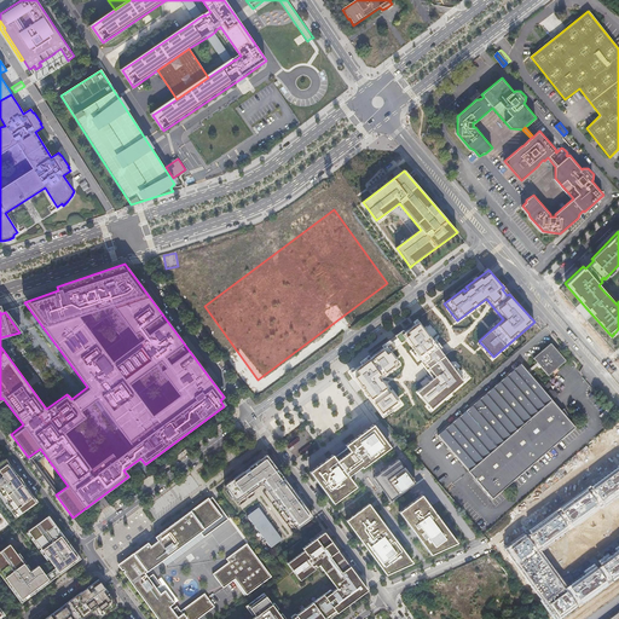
[(431,409),(463,381),(418,322),(401,335),(415,352),(422,362),(423,360),(435,376),(418,391),(422,395),(421,397),(431,409)]
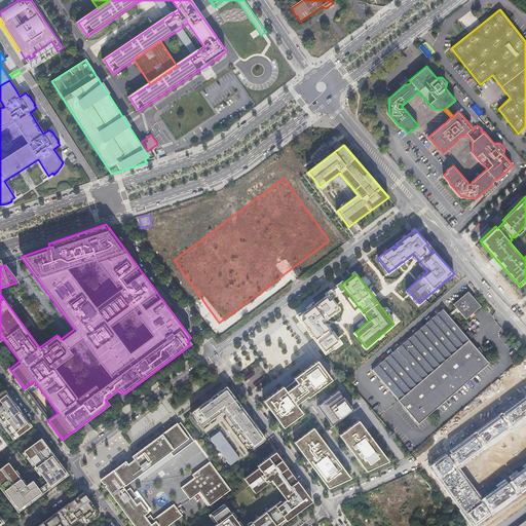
[(341,285),(328,294),(339,309),(352,299),(341,285)]
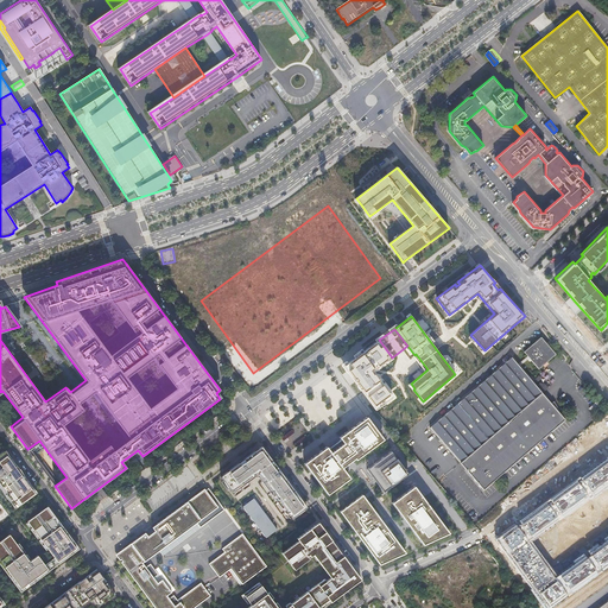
[(524,352),(527,355),(530,358),(539,368),(556,354),(540,337),(524,352)]
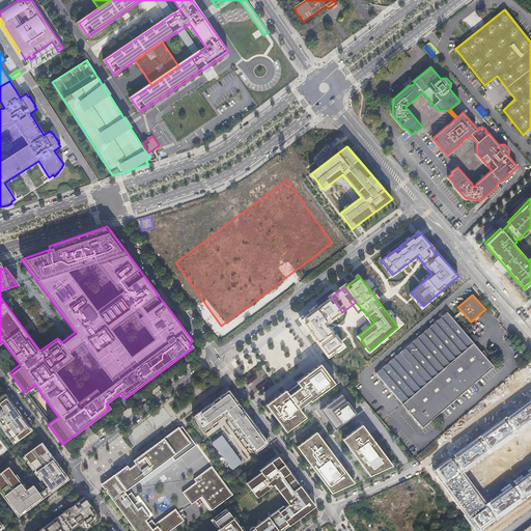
[(343,346),(326,324),(328,322),(329,323),(342,312),(331,297),(300,320),(328,358),(343,346)]
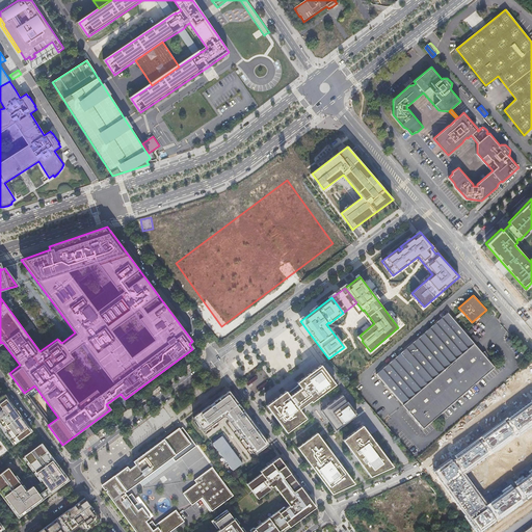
[(454,320),(463,313),(461,311),(452,319),(454,320)]
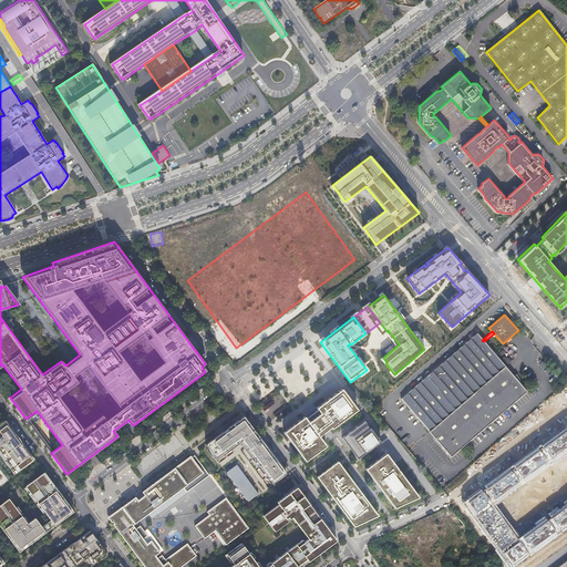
[(484,341),(482,340),(477,333),(401,398),(451,456),(526,391),(484,341)]
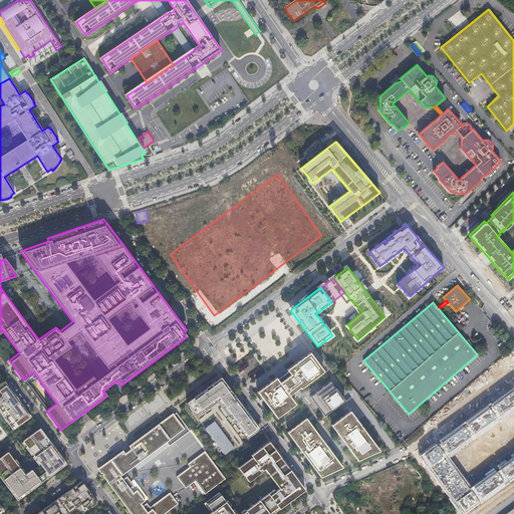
[(498,344),(501,348),(507,342),(504,338),(498,344)]
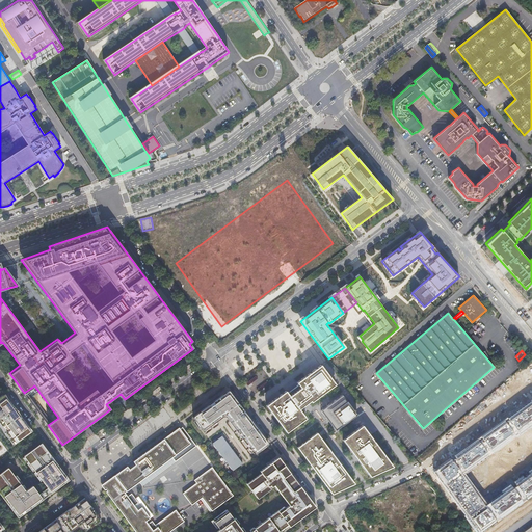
[(286,391),(266,405),(287,433),(306,419),(299,409),(303,406),(304,406),(306,406),(306,405),(306,404),(310,401),(311,402),(336,384),(320,365),(296,382),(298,384),(293,389),(293,388),(292,388),(292,389),(292,390),(287,393),(286,391)]
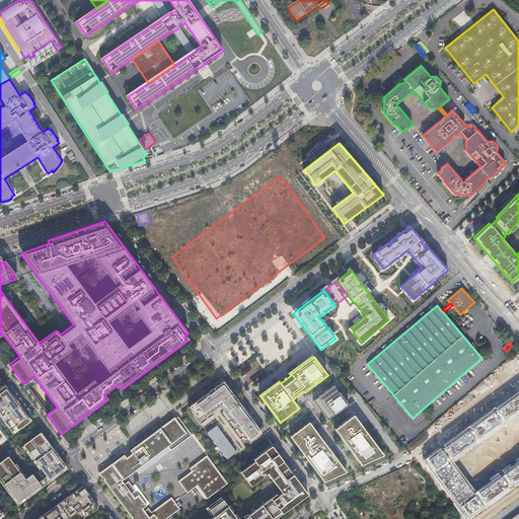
[(210,390),(206,393),(216,405),(217,404),(232,393),(224,381),(222,381),(214,388),(215,389),(212,392),(210,390)]
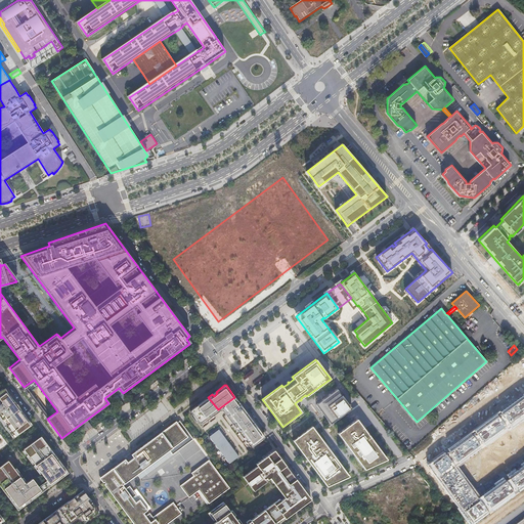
[(351,408),(337,389),(315,404),(322,413),(322,415),(322,416),(323,416),(331,424),(351,408)]
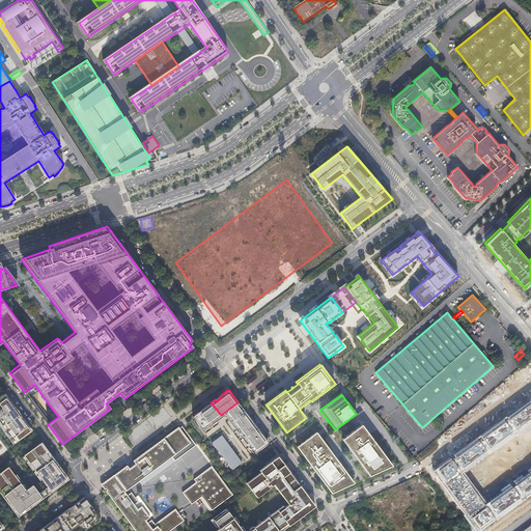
[(0,427),(12,444),(30,431),(4,395),(0,397),(0,427)]
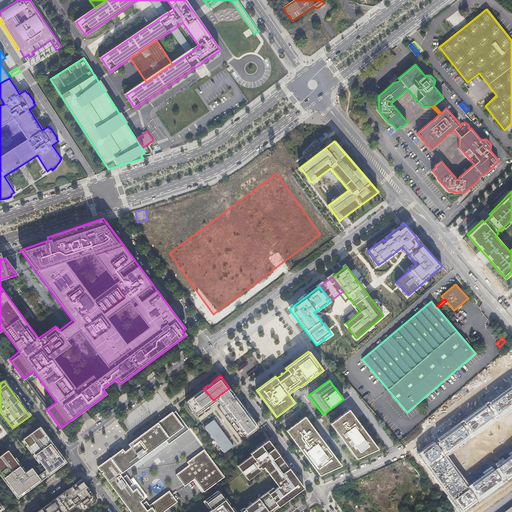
[(466,511),(511,477),(511,386),(417,455),(459,511),(466,511)]
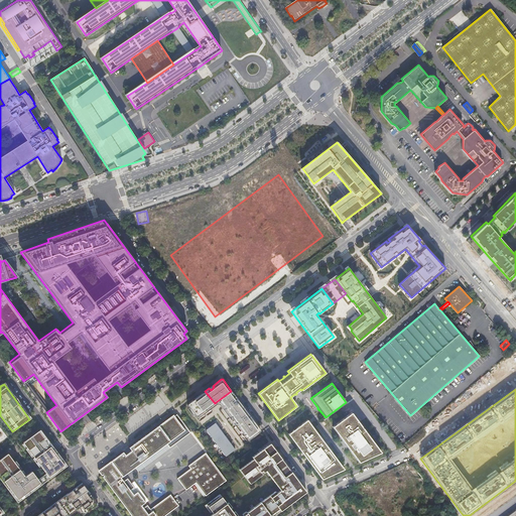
[(203,396),(211,406),(215,403),(205,391),(203,392),(187,404),(187,405),(188,406),(203,396)]
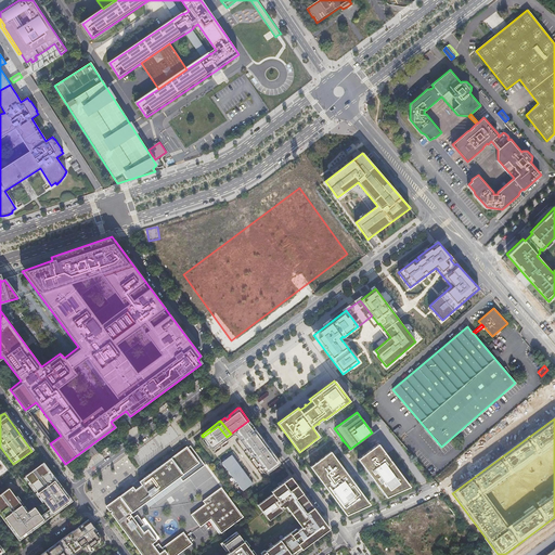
[(248,421),(232,433),(234,433),(236,434),(237,434),(241,438),(252,429),(278,465),(280,463),(248,421)]
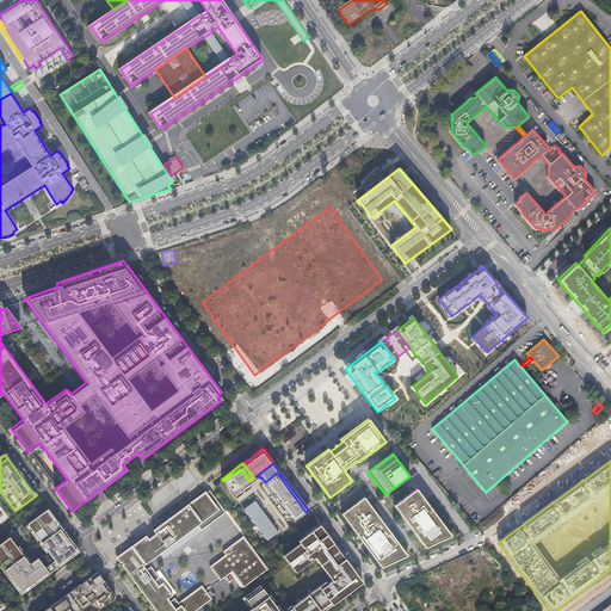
[(250,481),(240,469),(223,481),(233,493),(234,493),(250,481)]
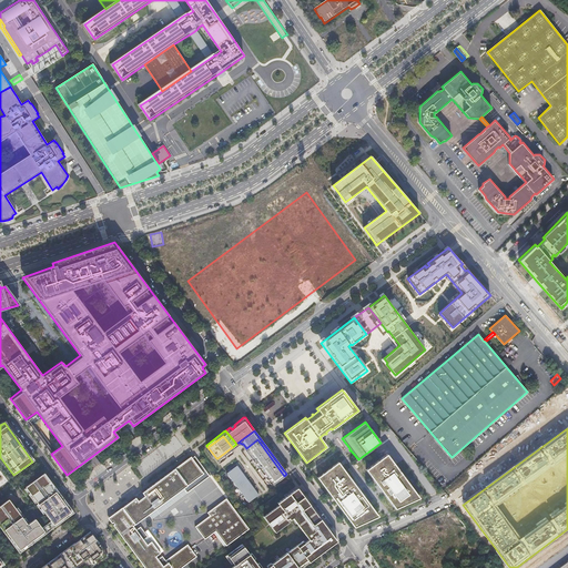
[(284,476),(257,439),(246,448),(273,484),(284,476)]
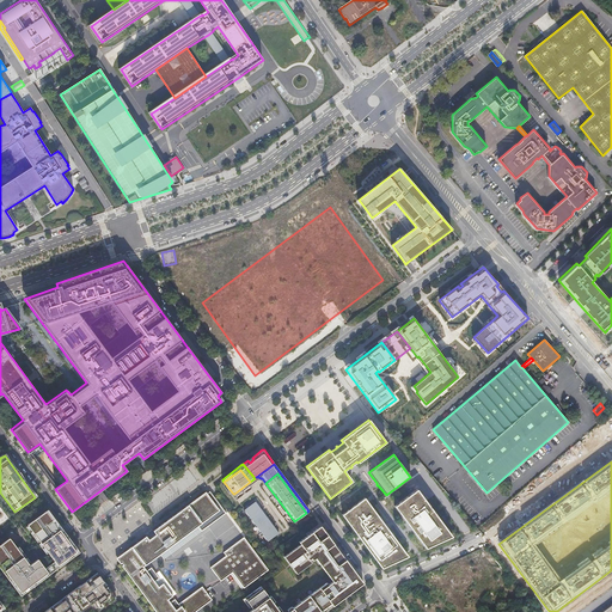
[(416,490),(393,506),(409,526),(409,527),(409,528),(410,528),(424,548),(452,537),(416,490)]
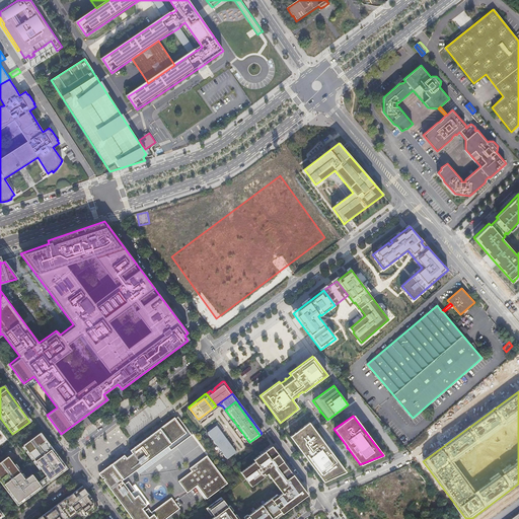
[(124,454),(98,473),(102,478),(103,477),(103,478),(102,479),(132,518),(164,518),(179,508),(171,497),(151,512),(148,507),(144,510),(143,508),(146,505),(138,495),(135,498),(131,493),(135,490),(128,480),(125,484),(122,480),(167,446),(170,450),(192,435),(177,417),(175,419),(174,417),(130,450),(132,453),(126,457),(124,454)]
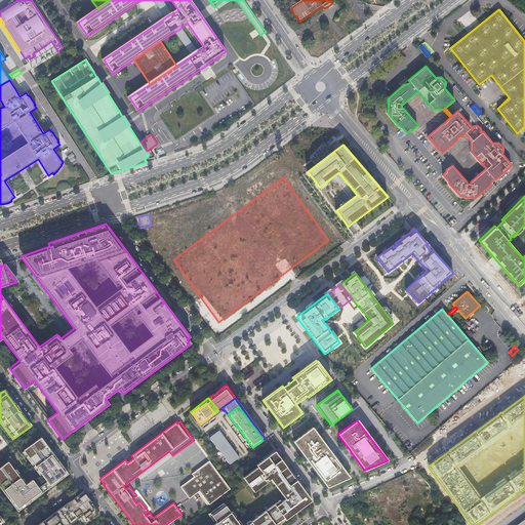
[(313,427),(293,442),(328,487),(351,478),(313,427)]
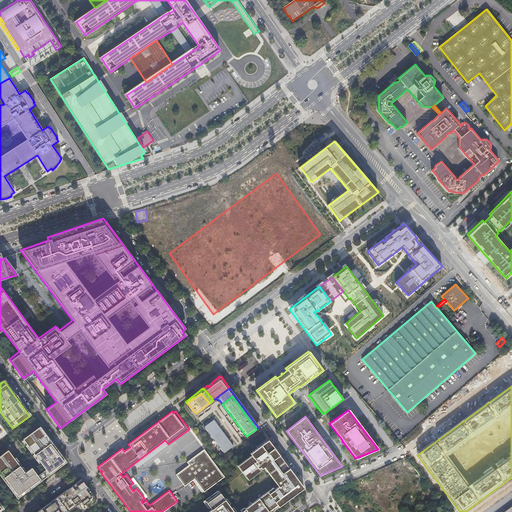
[(233,446),(214,419),(204,426),(224,453),(233,446)]
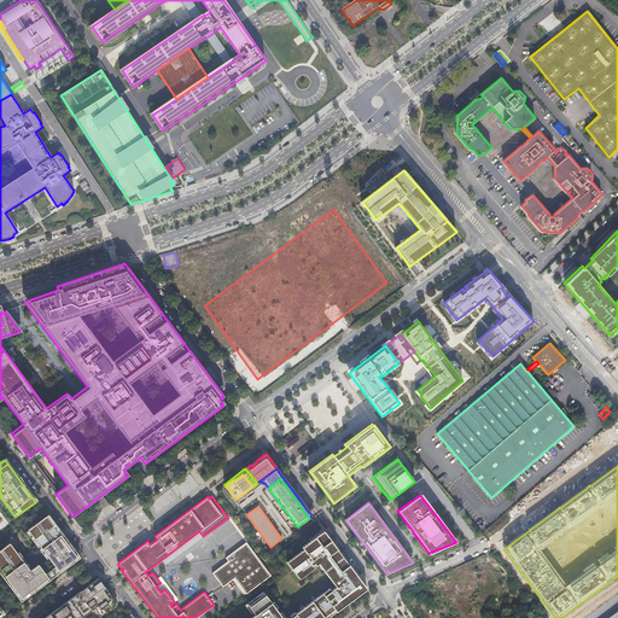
[(81,557),(47,513),(24,530),(47,559),(42,561),(54,577),(81,557)]
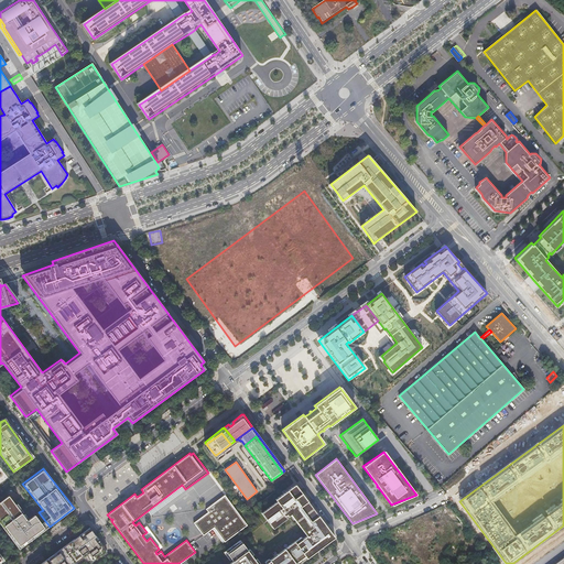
[(299,563),(334,538),(296,487),(294,483),(282,492),(283,494),(275,499),(277,501),(261,512),(273,529),(288,519),(286,518),(291,514),(306,537),(302,539),(301,537),(270,560),(270,561),(264,563),(257,563),(240,540),(225,551),(232,561),(228,563),(299,563)]
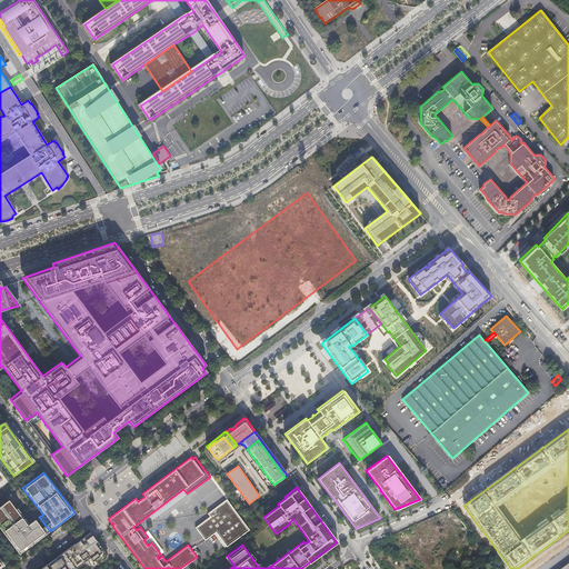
[(30,523),(11,497),(0,503),(0,526),(21,552),(50,531),(39,517),(30,523)]
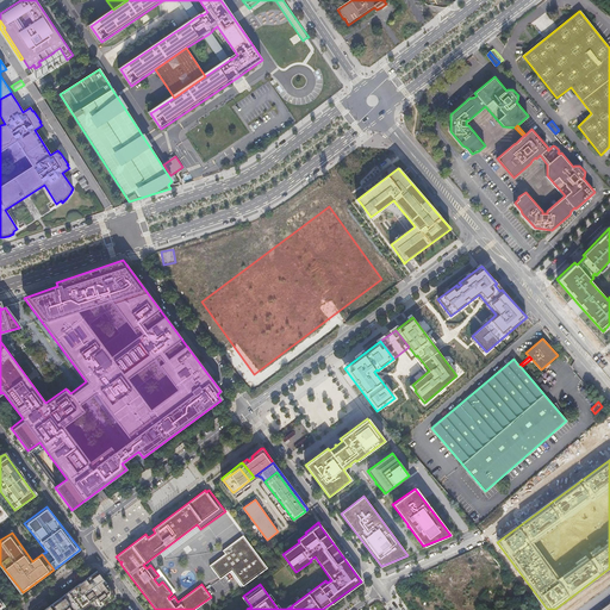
[(224,554),(209,565),(219,579),(230,572),(241,587),(268,568),(243,535),(222,551),(224,554)]
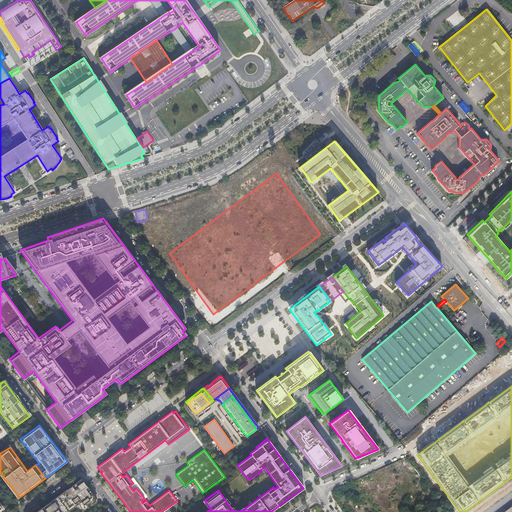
[(71,486),(67,489),(41,509),(37,511),(36,511),(67,511),(78,504),(82,509),(83,511),(87,508),(97,500),(81,479),(71,486)]
